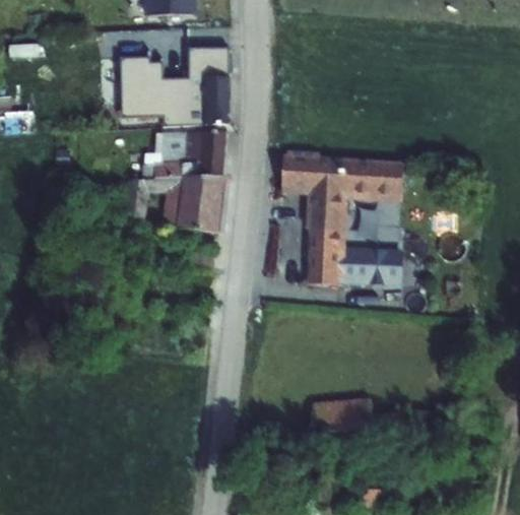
[(147,0),(147,13),(193,12),(192,0),(147,0)]
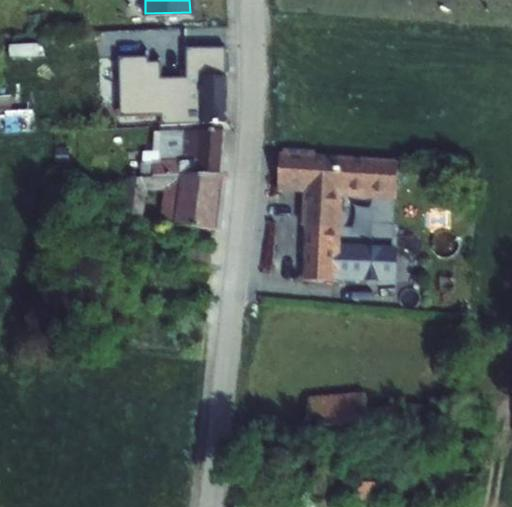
[(148,57),(118,58),(119,118),(160,117),(160,121),(225,120),(224,74),(224,51),(186,52),(186,81),(161,82),(160,66),(148,66),(148,57)]
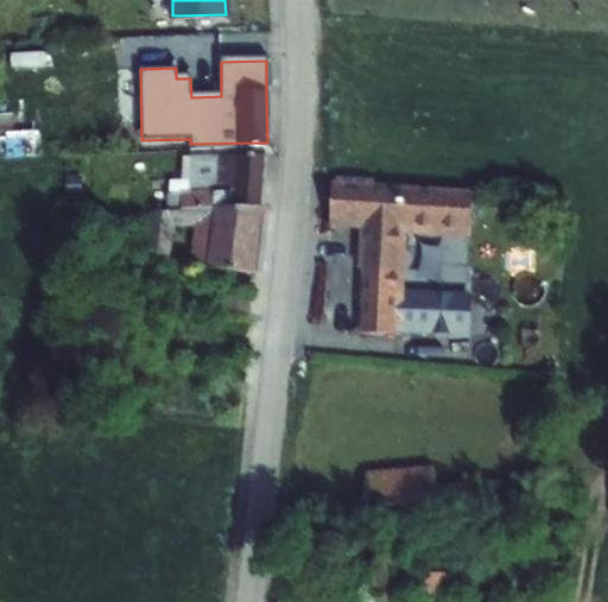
[(0,154),(40,152),(39,126),(13,127),(13,109),(0,109),(0,154)]
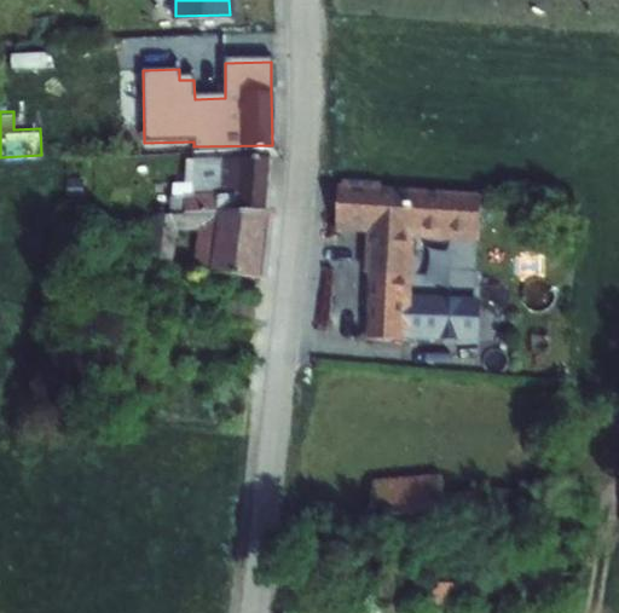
[(171,192),(169,212),(185,210),(185,209),(218,207),(238,207),(267,207),(270,152),(221,154),(186,155),(185,179),(173,179),(172,194),(171,192)]
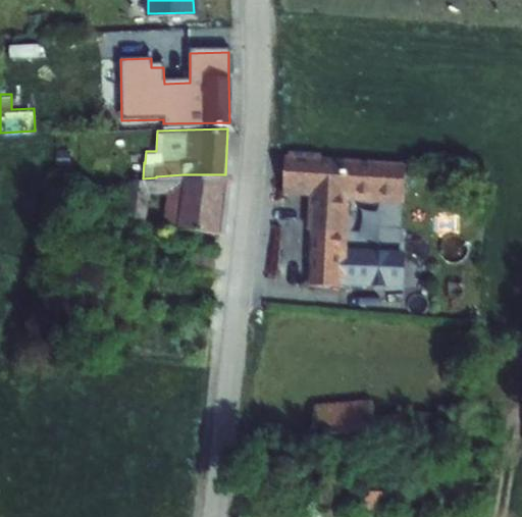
[(56,147),(56,168),(70,168),(69,148),(56,147)]
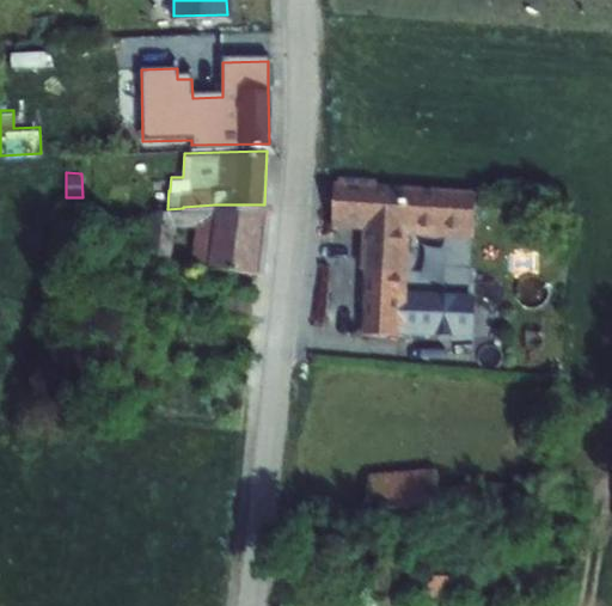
[(365,267),(403,268),(403,214),(471,219),(473,190),(374,183),(374,177),(338,176),(338,181),(335,181),(332,218),(367,219),(365,267)]
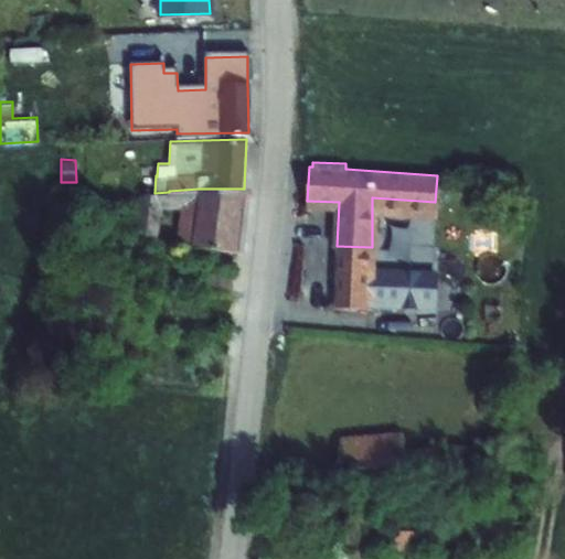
[(139,193),(132,237),(157,240),(161,206),(180,206),(176,243),(192,244),(237,249),(244,189),(217,189),(199,189),(169,191),(169,192),(155,193),(139,193)]
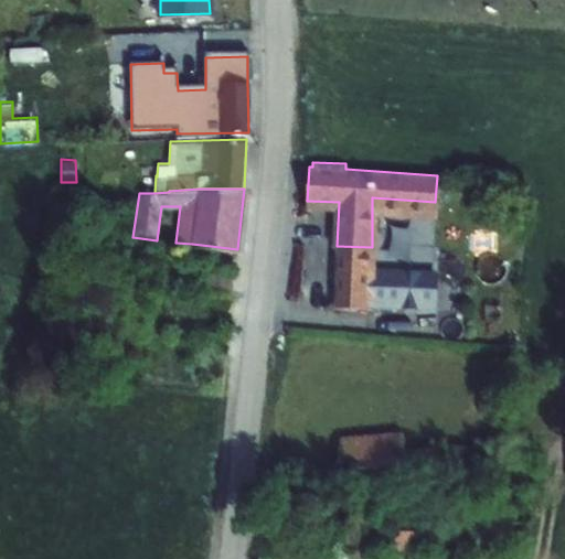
[(372,247),(337,246),(334,303),(360,304),(360,312),(384,313),(384,305),(440,308),(443,271),(381,269),(382,249),(372,247)]
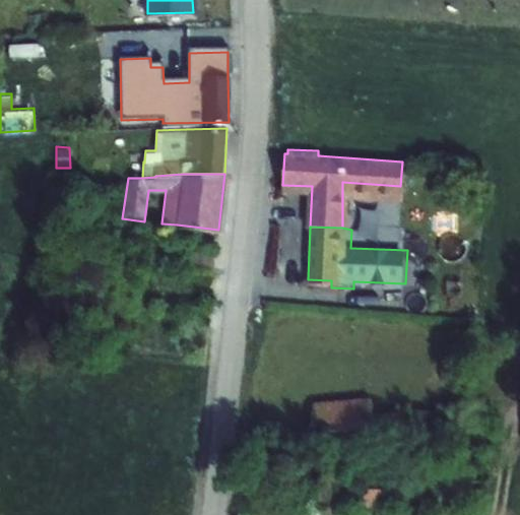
[(189,247),(187,261),(213,264),(215,250),(189,247)]
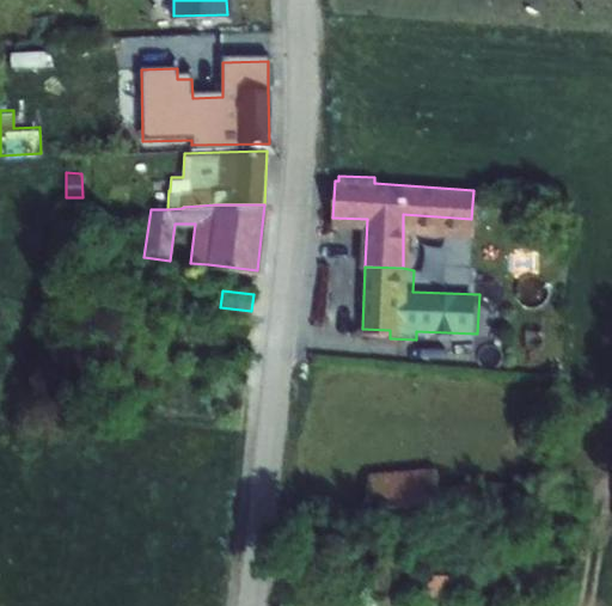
[(433,471),(365,477),(369,525),(438,519),(433,471)]
